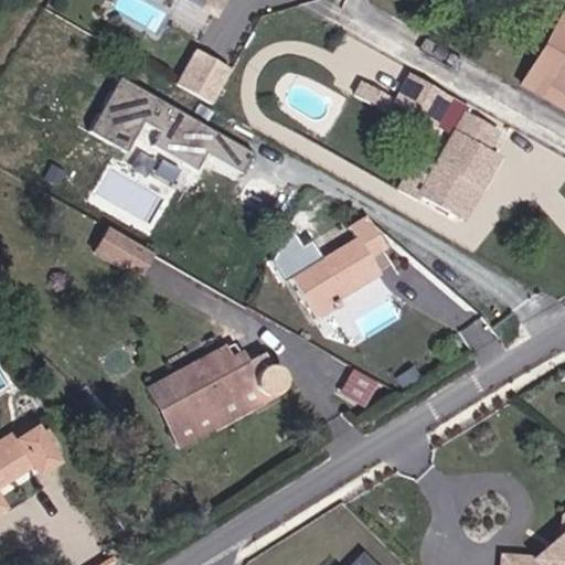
[(228,0),(195,0),(221,14),(228,0)]
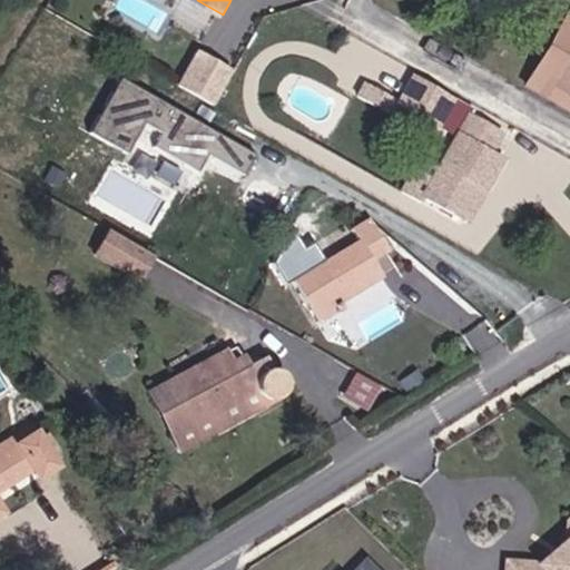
[(569,36),(539,94),(569,110),(569,36)]
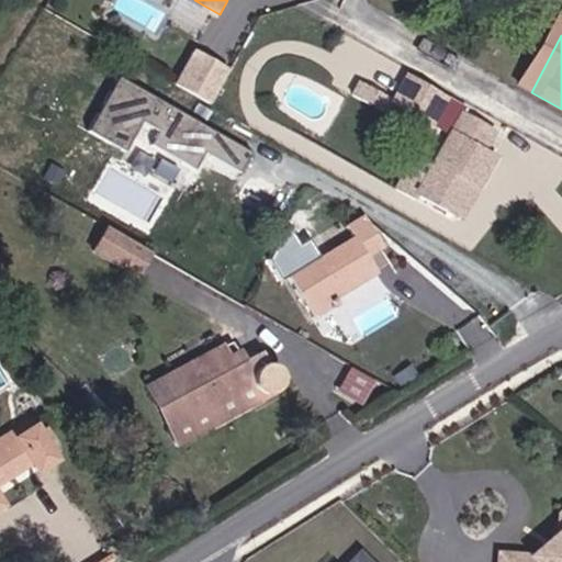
[(195,46),(176,82),(214,102),(233,66),(195,46)]
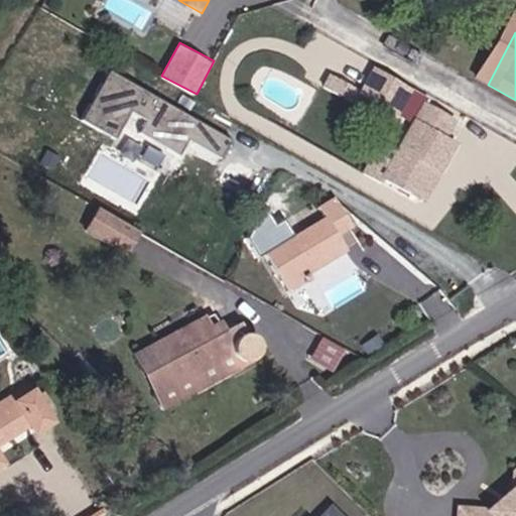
[(330,68),(363,85),(374,65),(355,54),(353,58),(339,50),(330,68)]
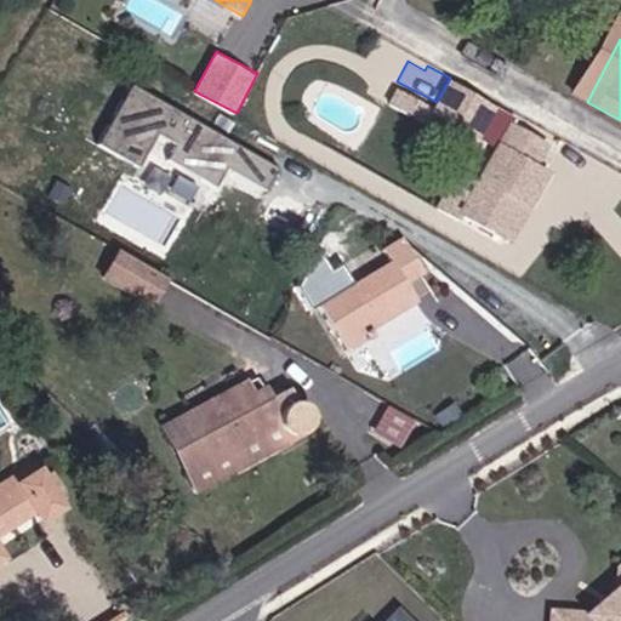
[(284,166),(140,85),(104,148),(142,169),(161,136),(181,147),(172,161),(220,188),(229,171),(268,193),(284,166)]
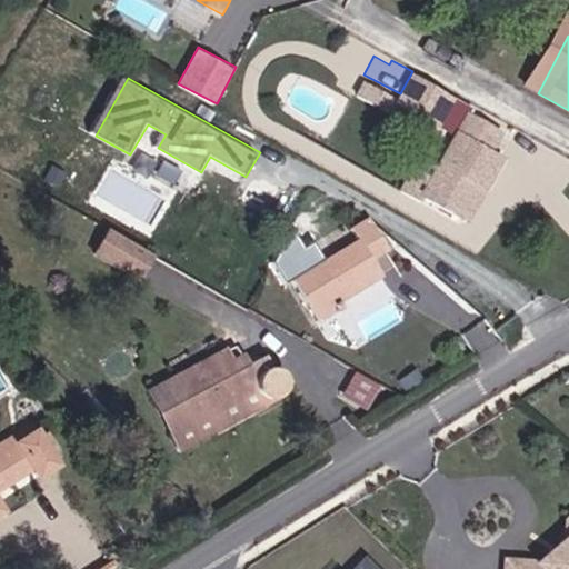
[(486,200),(508,161),(519,142),(507,136),(477,118),(426,207),(457,225),(468,230),(486,200)]
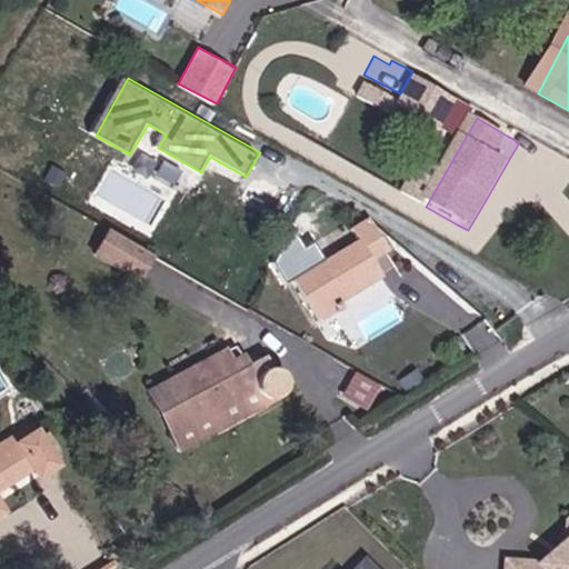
[(377,223),(362,232),(368,245),(298,286),(321,326),(345,312),(341,306),(388,279),(380,266),(396,256),(377,223)]
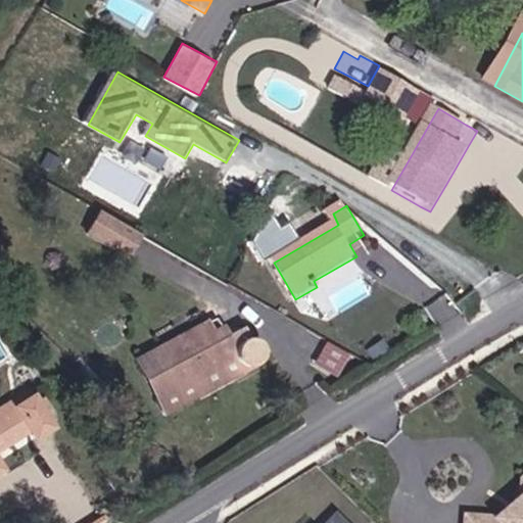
[(142,234),(101,211),(89,234),(129,256),(142,234)]
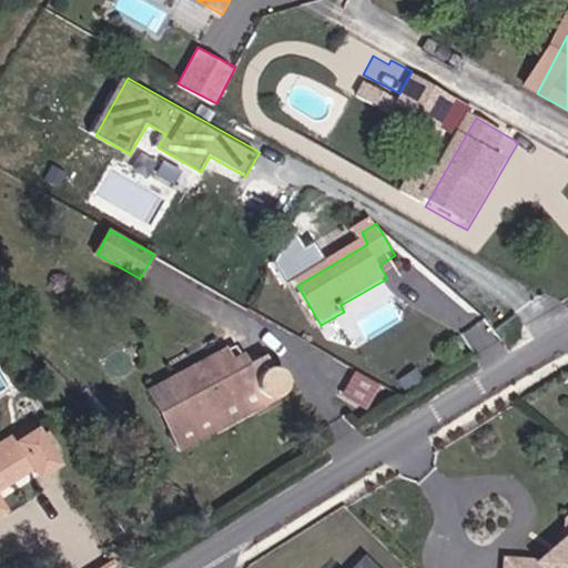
[(184,449),(276,397),(282,396),(287,393),(291,387),(292,382),(291,375),(287,371),(283,366),(276,365),(271,353),(254,361),(249,351),(234,357),(231,350),(151,391),(176,436),(184,449)]
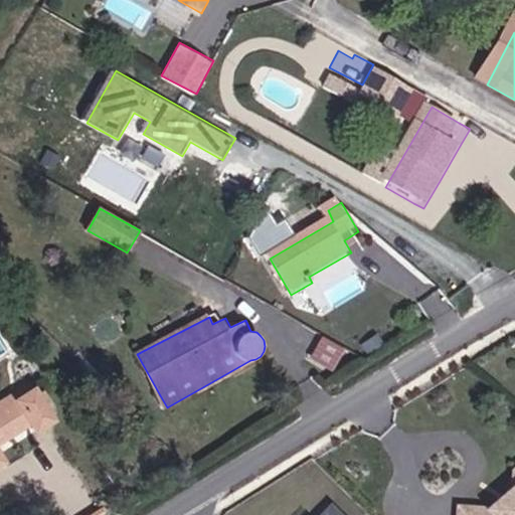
[(0,400),(0,468),(11,461),(7,453),(1,442),(37,419),(44,428),(63,417),(45,386),(18,402),(13,393),(0,400)]
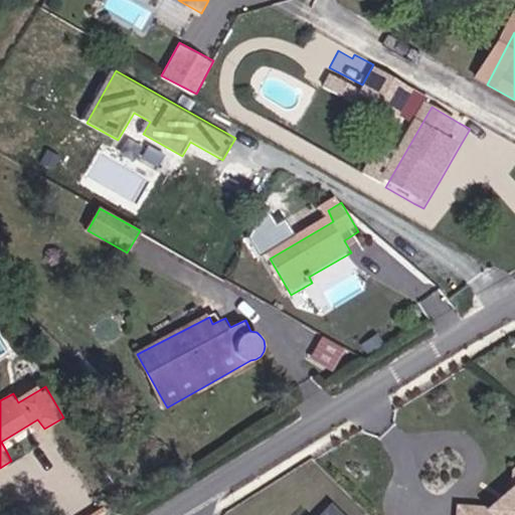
[(514,514),(514,491),(511,494),(511,500),(505,505),(499,505),(491,512),(463,510),(462,514),(514,514)]
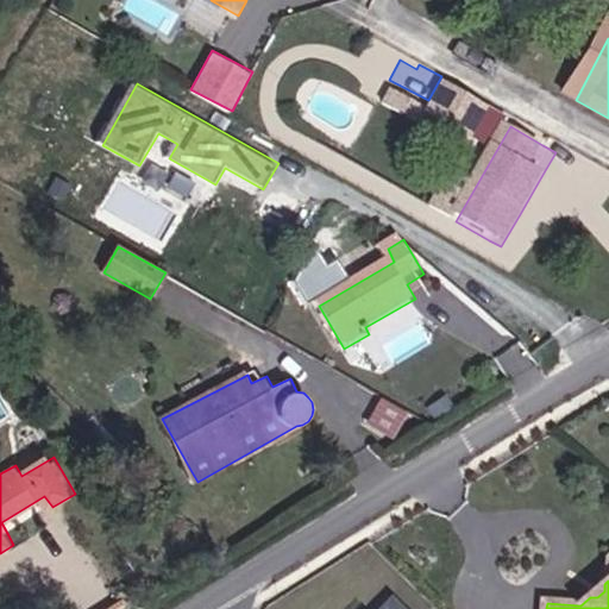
[(397,608),(384,596),(371,608),(397,608)]
